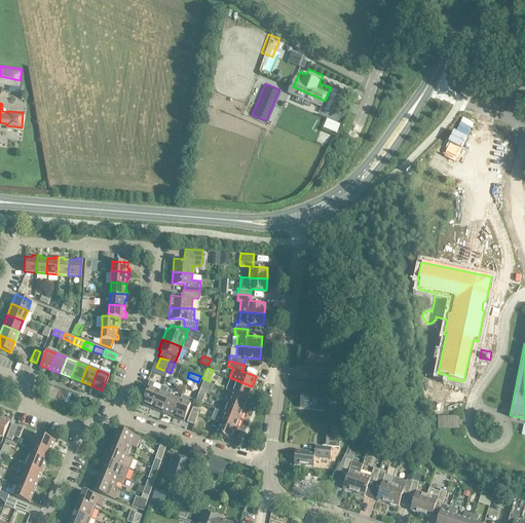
[(252,386),(229,377),(225,387),(230,389),(248,397),(252,386)]
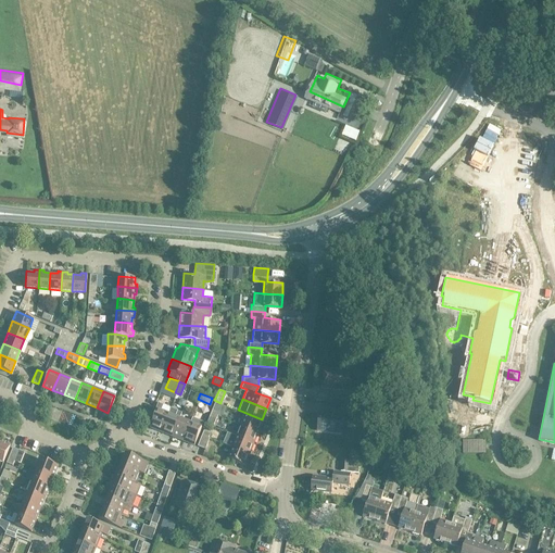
[(214,400),(210,411),(216,414),(221,403),(214,400)]
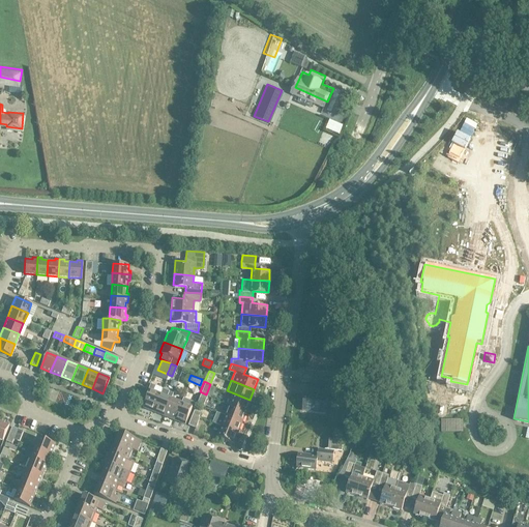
[(152,410),(159,393),(162,387),(162,386),(150,382),(145,393),(147,394),(142,406),(152,410)]
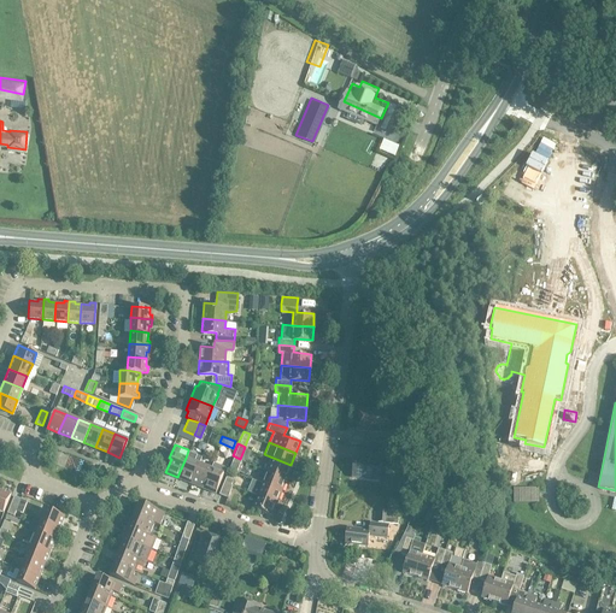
[(353,457),(352,475),(377,477),(379,459),(376,459),(377,448),(363,446),(362,454),(364,454),(364,458),(353,457)]
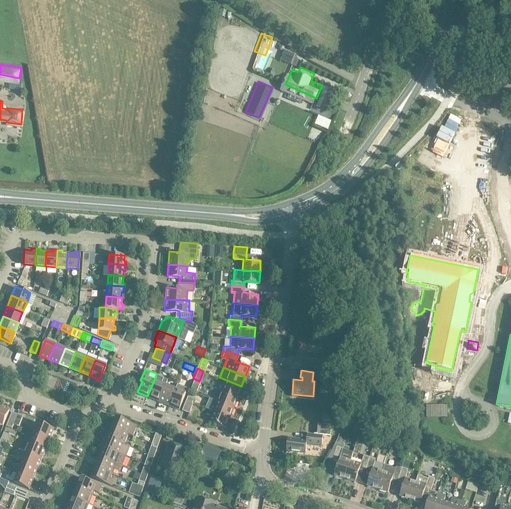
[(156,374),(154,380),(147,396),(157,400),(164,384),(166,378),(161,376),(156,374)]
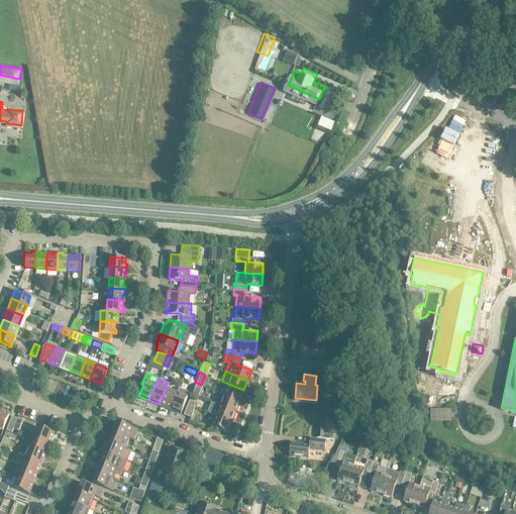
[(201,390),(217,395),(218,390),(210,388),(211,386),(203,383),(201,390)]
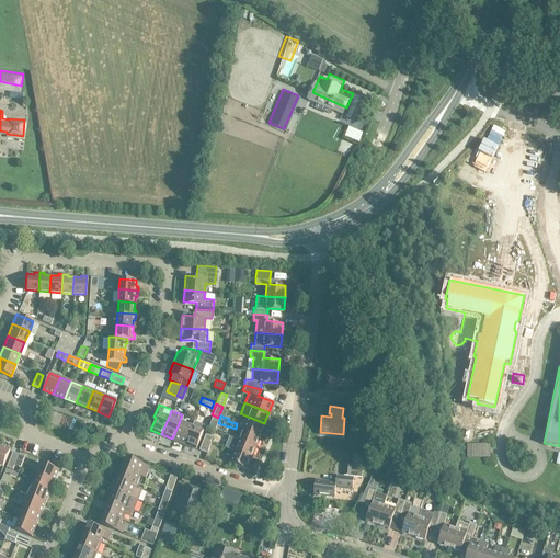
[(264,423),(246,416),(241,426),(260,434),(264,423)]
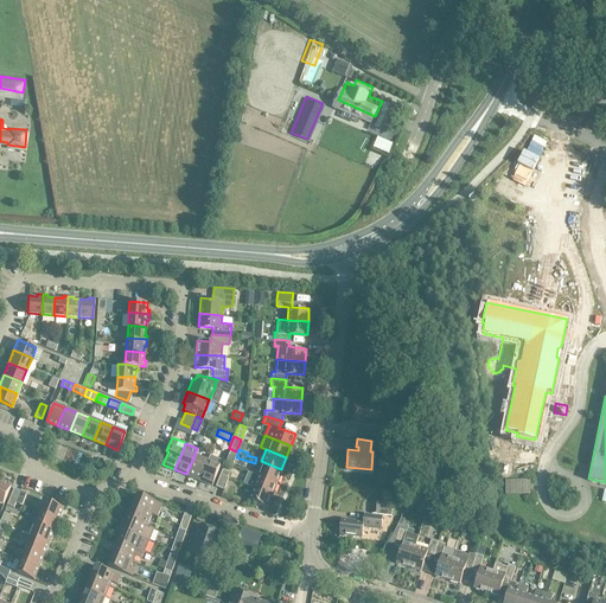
[(206,460),(199,478),(211,482),(219,463),(222,459),(209,454),(208,459),(206,459),(206,460)]
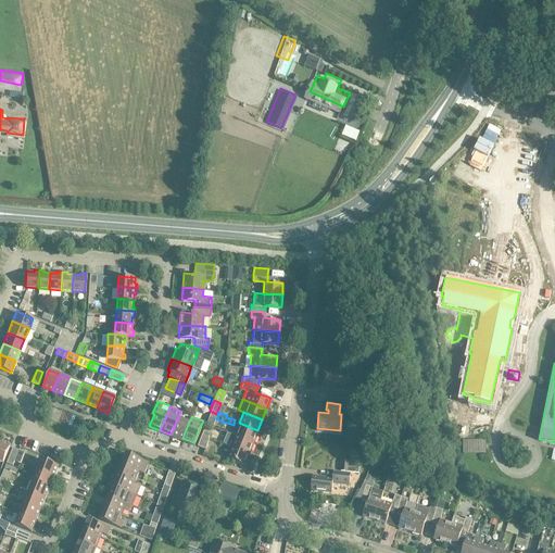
[(178,417),(171,435),(181,439),(183,438),(189,422),(178,417)]
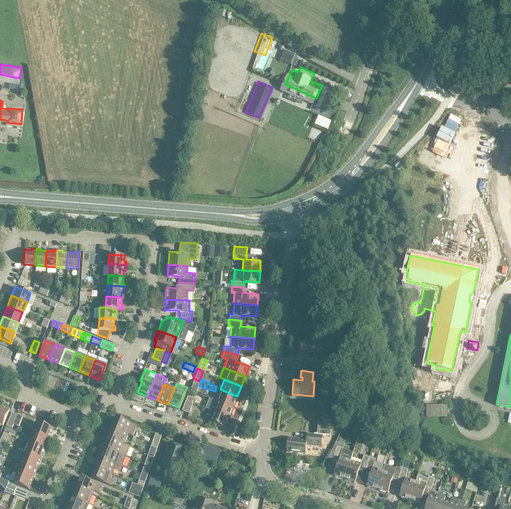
[(237,396),(220,389),(216,399),(233,406),(237,396)]
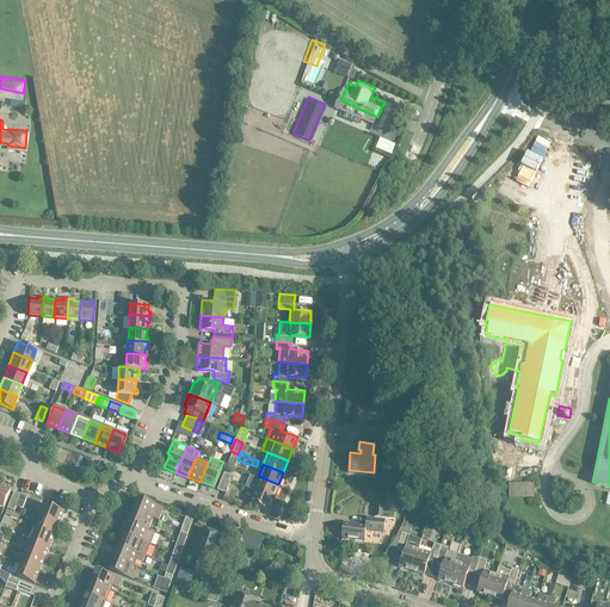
[(250,474),(245,484),(253,488),(273,496),(278,484),(258,476),(258,477),(250,474)]
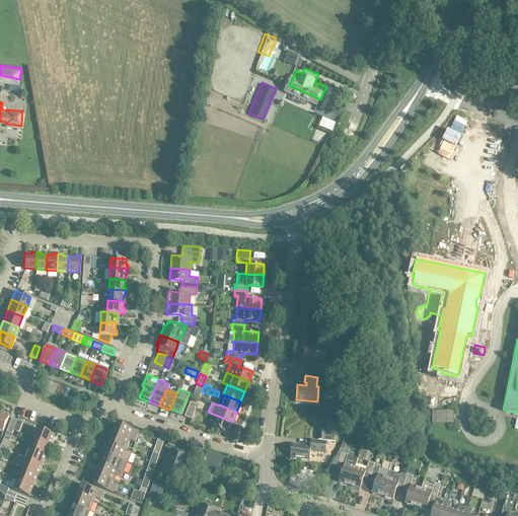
[(188,403),(183,414),(191,417),(195,407),(194,407),(188,403)]
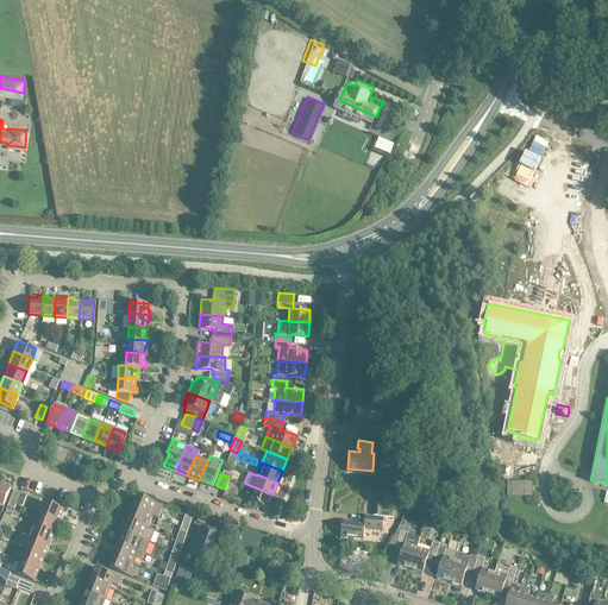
[(507,493),(531,493),(531,479),(507,479),(507,493)]
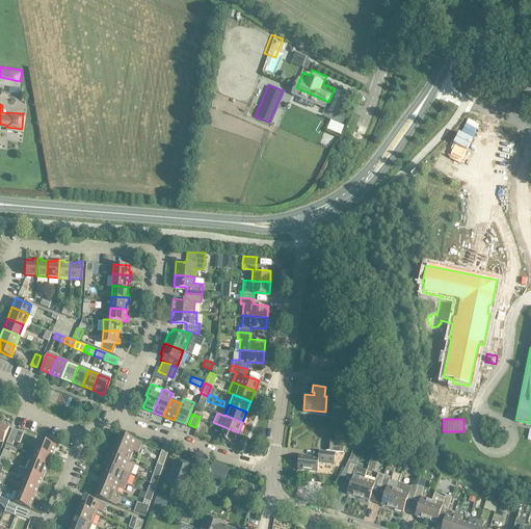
[(8,425),(0,421),(0,441),(2,442),(8,425)]
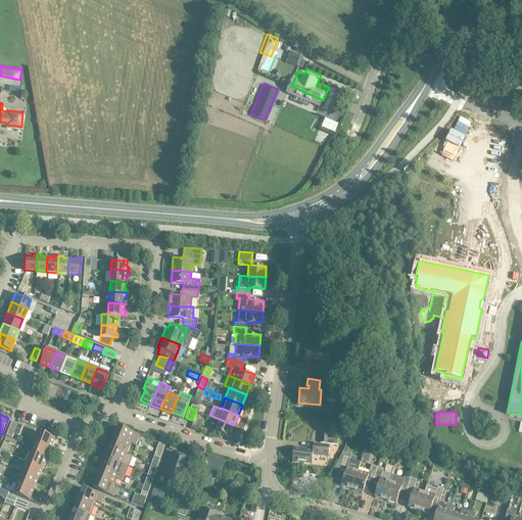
[(217,419),(212,428),(230,435),(234,426),(234,425),(217,418),(217,419)]
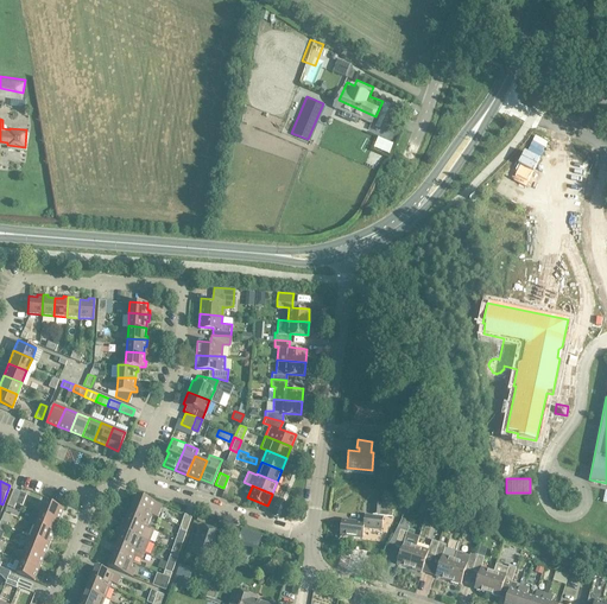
[(13,487),(8,498),(14,501),(19,490),(13,487)]
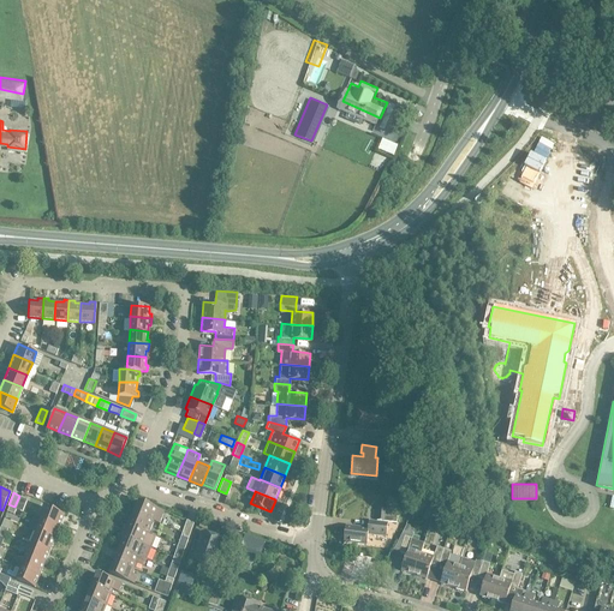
[(133,510),(153,519),(158,521),(162,509),(138,499),(133,510)]
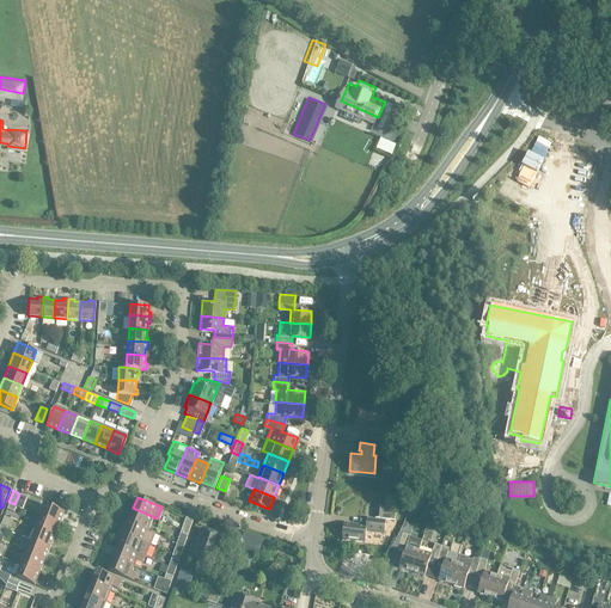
[(41,515),(59,522),(63,511),(44,503),(42,509),(35,507),(34,511),(41,515)]
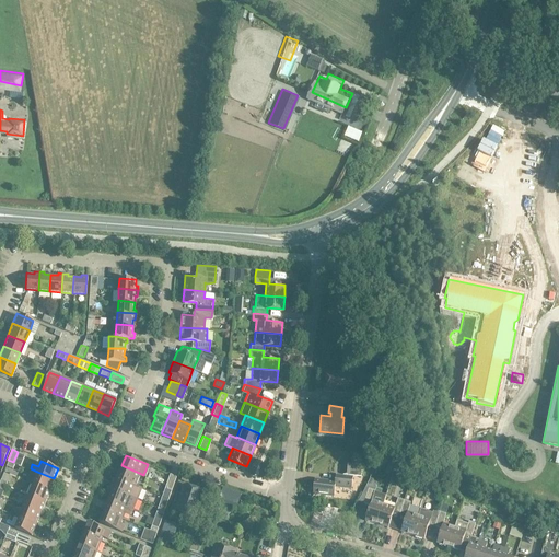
[(344,461),(342,472),(356,473),(356,472),(360,473),(361,466),(359,466),(359,464),(357,463),(357,462),(344,461)]
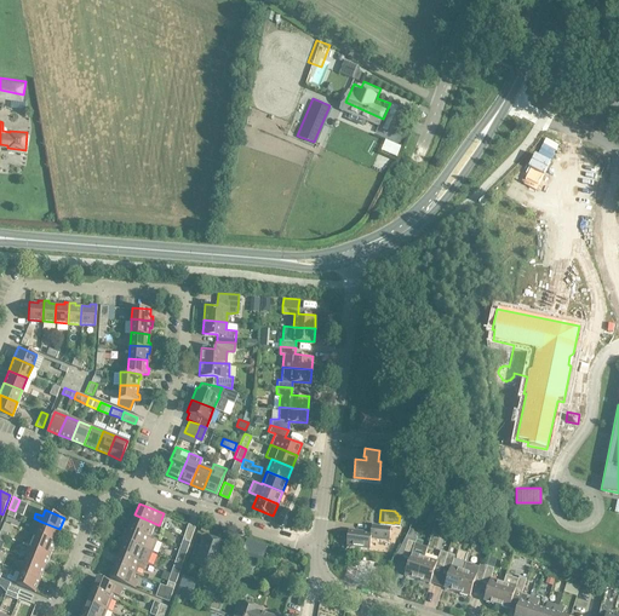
[(135,514),(130,527),(149,535),(154,523),(135,514)]
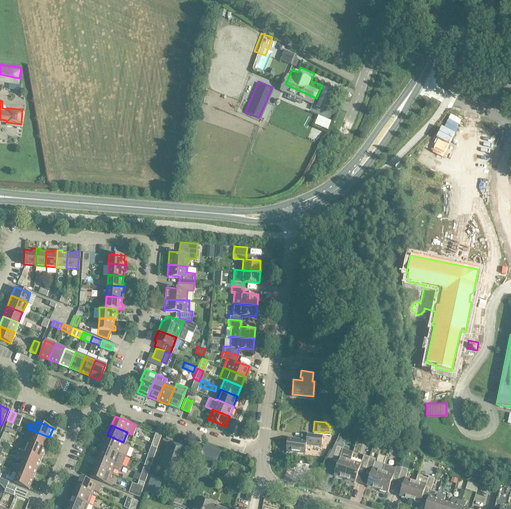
[(34,431),(30,440),(45,446),(49,437),(34,431)]
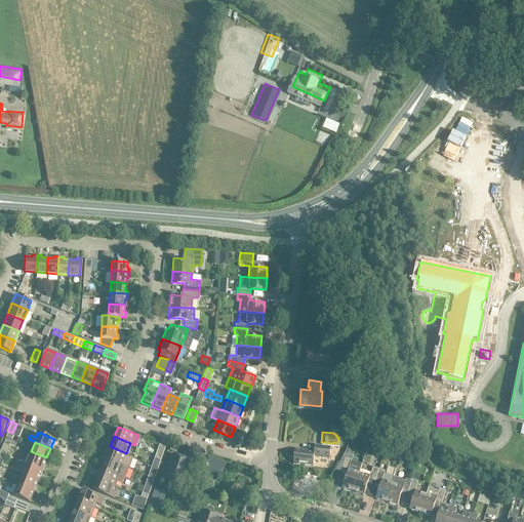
[(155,453),(161,455),(164,445),(158,443),(155,453)]
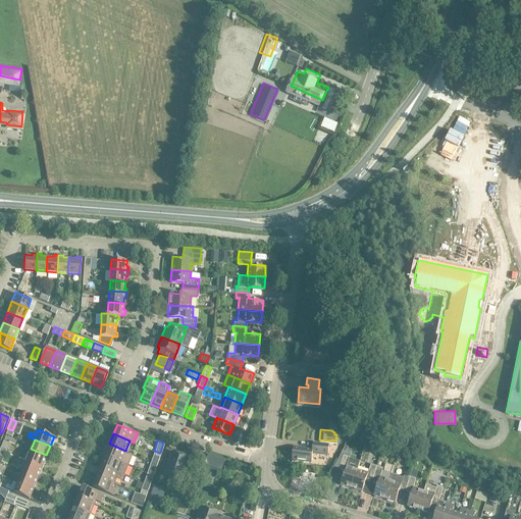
[(293,445),(291,459),(310,461),(311,452),(326,454),(328,442),(312,440),(311,447),(293,445)]
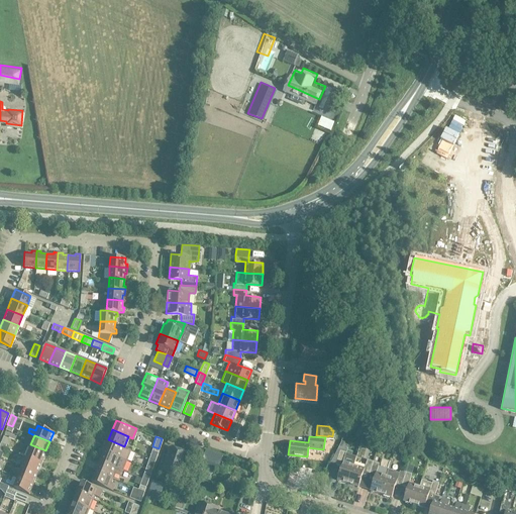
[(108,439),(104,449),(126,458),(130,448),(124,446),(108,439)]
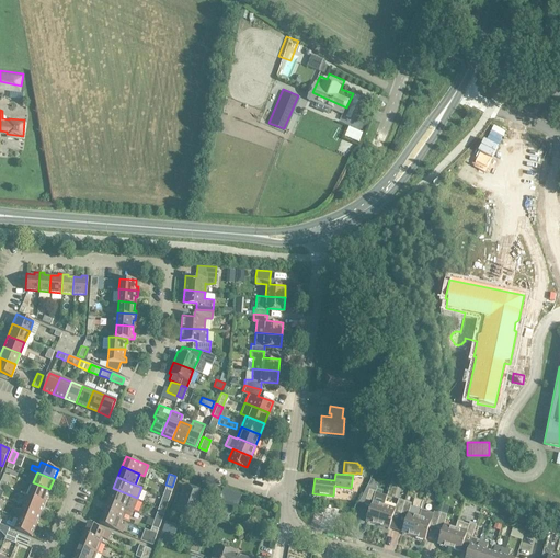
[(33,482),(27,494),(45,501),(49,489),(33,482)]
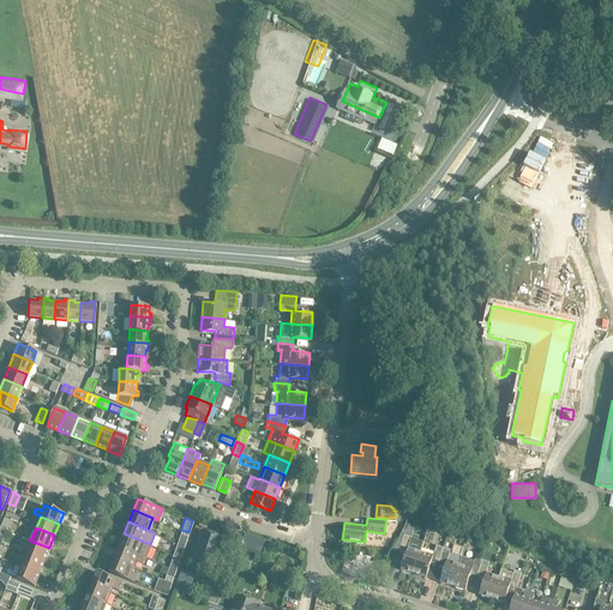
[(197,542),(193,554),(200,556),(214,561),(221,537),(208,532),(203,544),(197,542)]
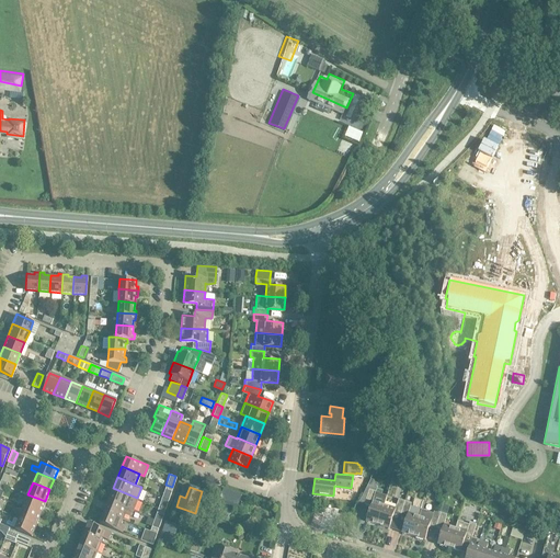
[(368,487),(364,502),(370,504),(365,519),(377,523),(384,502),(386,493),(375,490),(375,489),(368,487)]
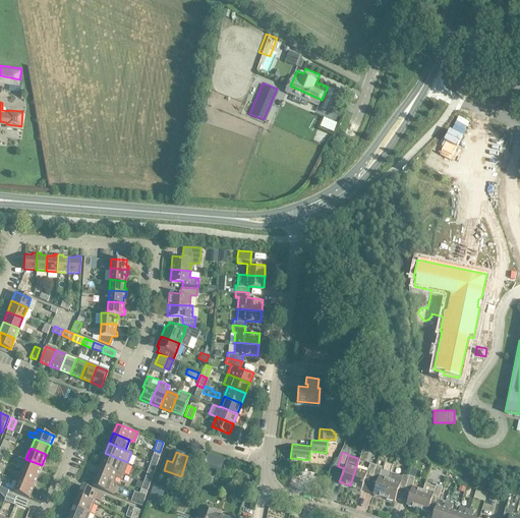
[(127,462),(105,453),(101,463),(123,472),(127,462)]
